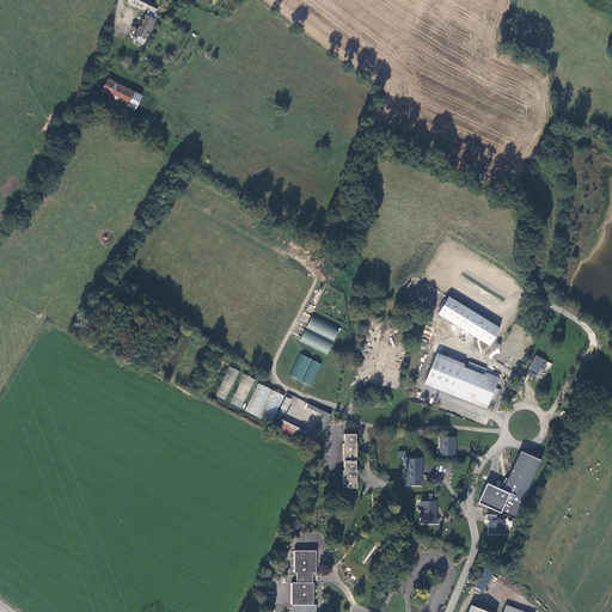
[(144,10),(147,11),(154,14),(157,10),(159,11),(161,7),(150,1),(150,0),(148,0),(127,0),(127,2),(144,11),(144,10)]
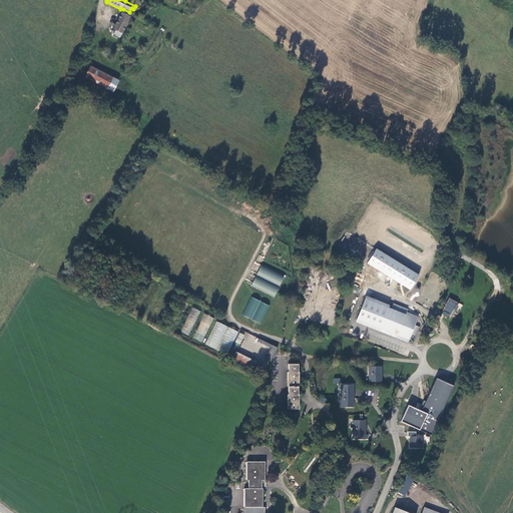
[(111,36),(116,39),(128,17),(121,13),(112,30),(114,31),(111,36)]
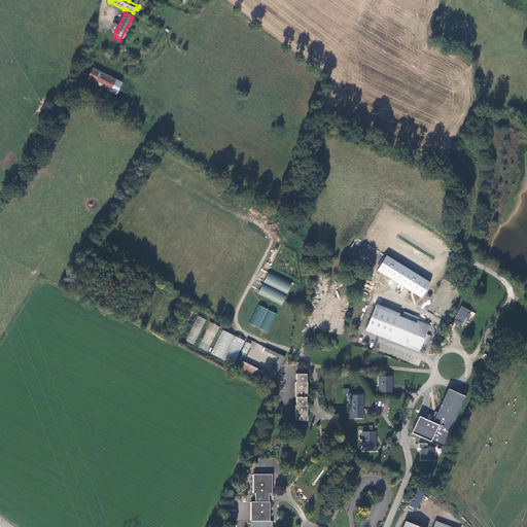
[(121,84),(92,69),(86,80),(115,96),(121,84)]
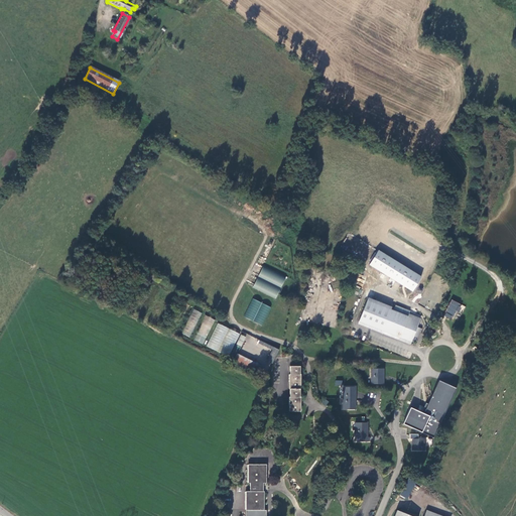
[(378,250),(369,265),(413,291),(422,276),(378,250)]
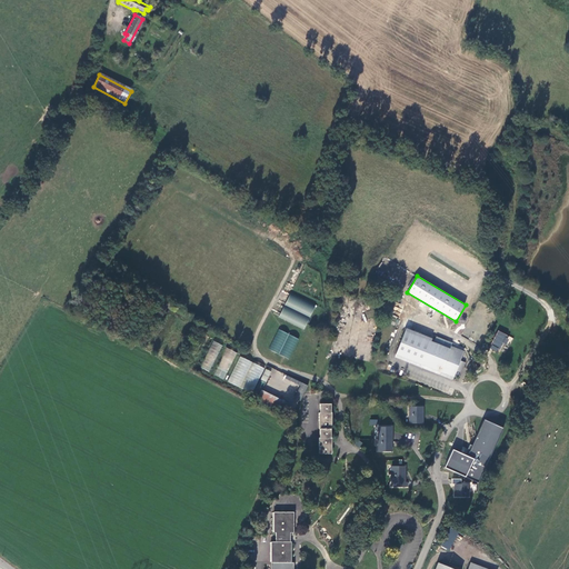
[(290,293),(279,318),(303,330),(316,306),(290,293)]
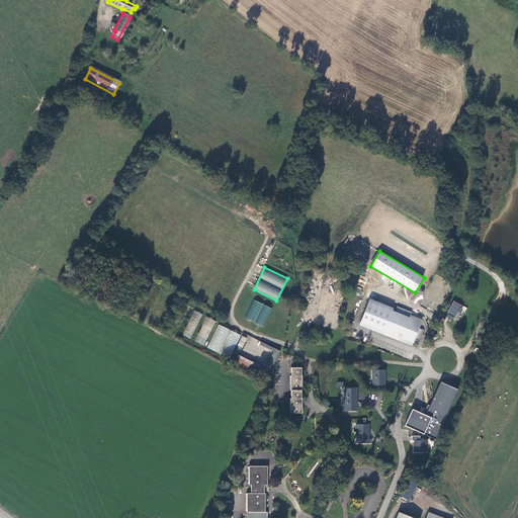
[(245,318),(264,327),(272,309),(253,299),(245,318)]
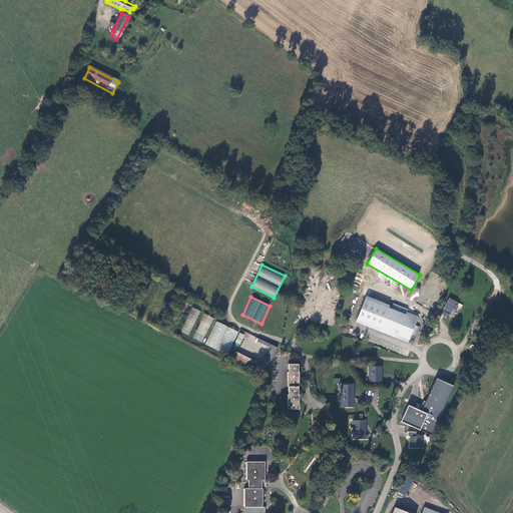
[(366,298),(357,319),(410,340),(412,335),(416,336),(420,327),(416,325),(418,319),(406,315),(403,314),(405,308),(394,303),(392,309),(366,298)]
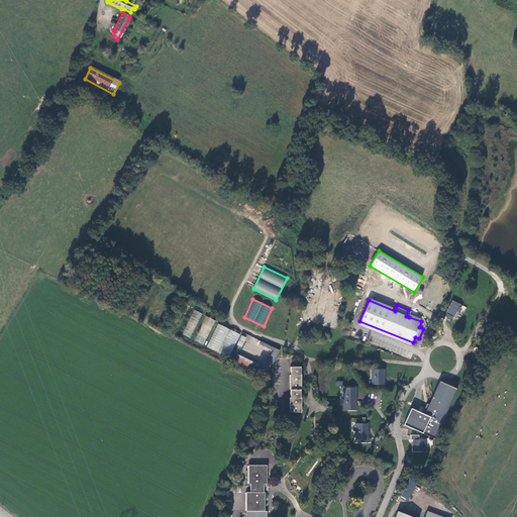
[(452,320),(456,312),(462,314),(466,307),(452,300),(444,316),(452,320)]
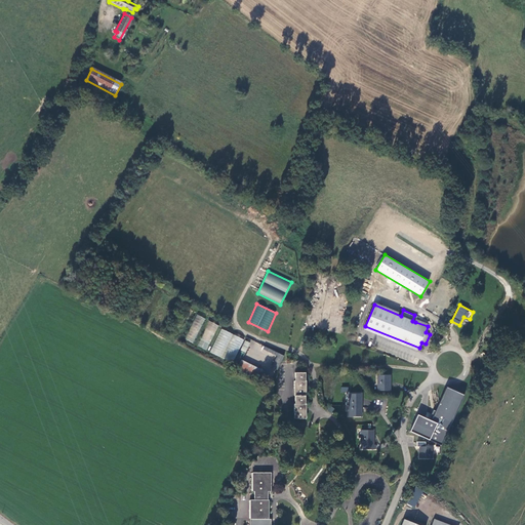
[(193,342),(205,319),(197,315),(185,338),(193,342)]
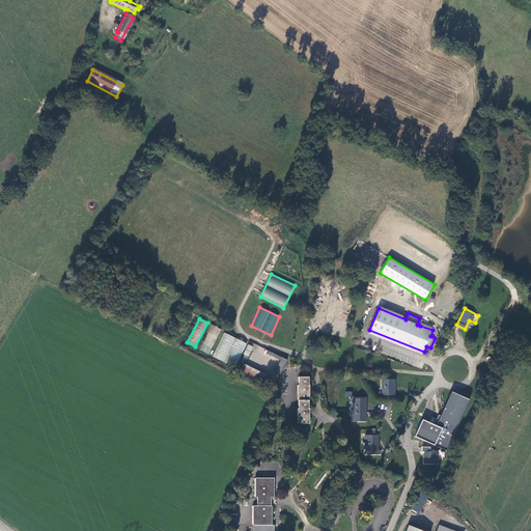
[(208,354),(221,329),(212,325),(199,348),(208,354)]
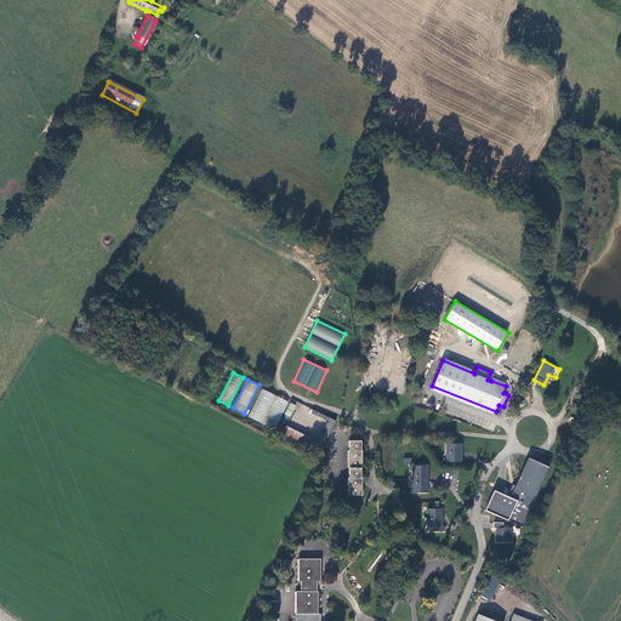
[(432,386),(431,389),(494,415),(496,411),(432,386)]
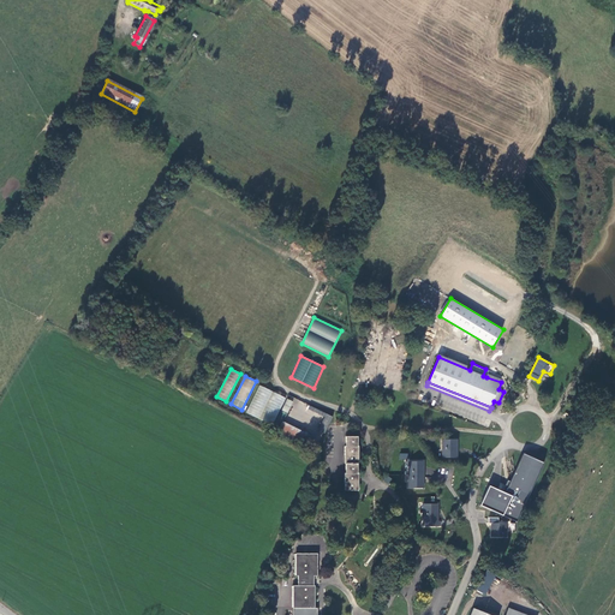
[(282,402),(272,398),(269,406),(280,411),(282,402)]
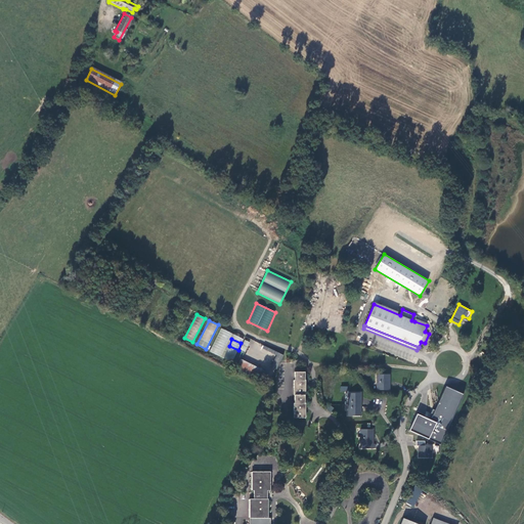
[(269,355),(260,352),(258,359),(266,362),(269,355)]
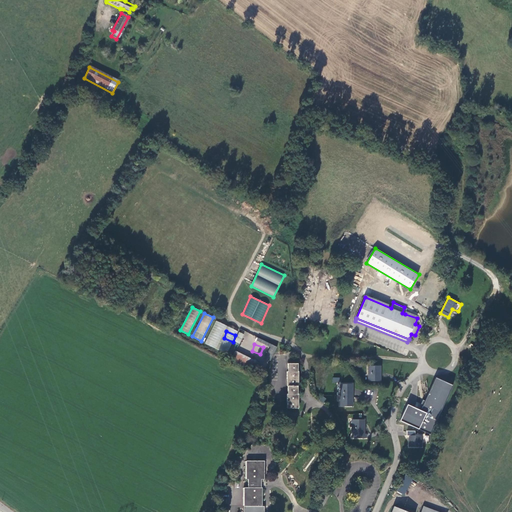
[(263,365),(235,351),(231,360),(259,373),(263,365)]
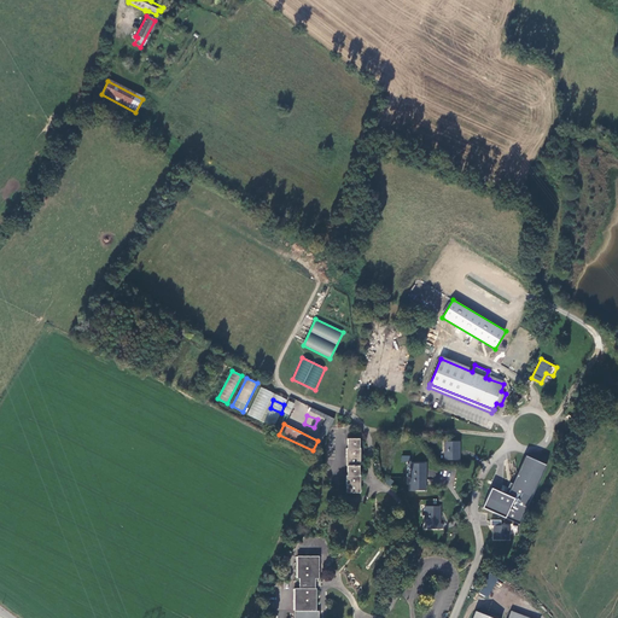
[(360,445),(359,438),(348,438),(348,448),(347,448),(347,465),(348,465),(348,474),(347,476),(347,491),(360,493),(360,476),(359,476),(359,466),(361,466),(361,448),(359,448),(360,445)]
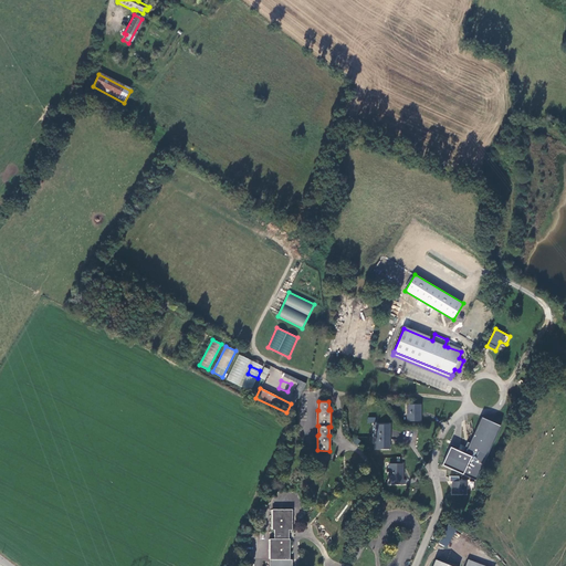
[(420,420),(420,405),(408,405),(407,421),(420,420)]
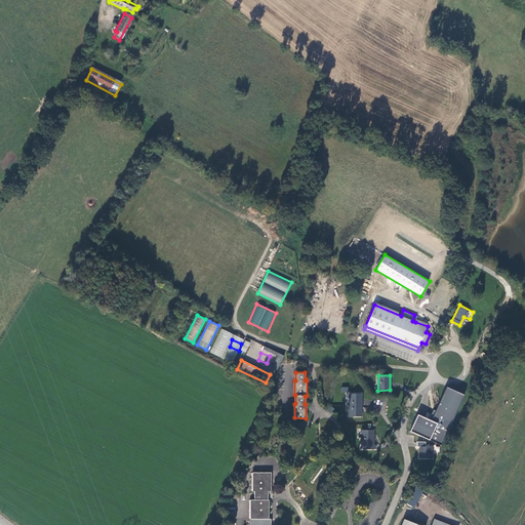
[(444,444),(462,393),(446,388),(437,411),(433,410),(432,414),(427,413),(426,417),(417,414),(411,432),(444,444)]
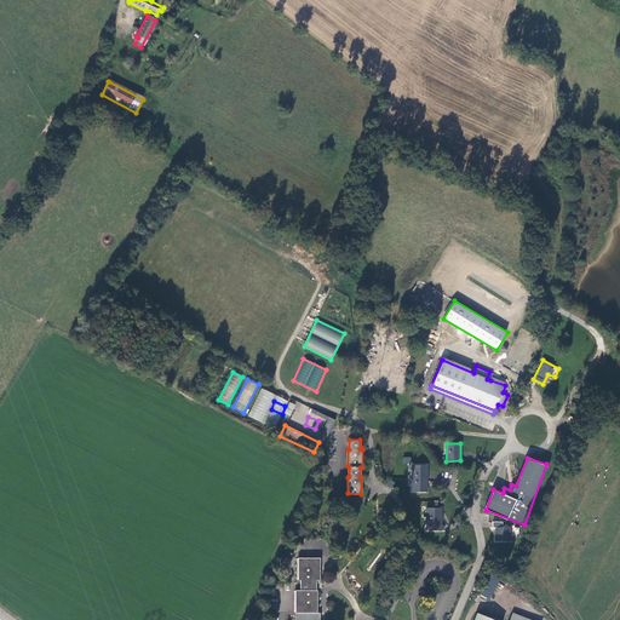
[(413,478),(428,478),(428,465),(413,464),(413,478)]
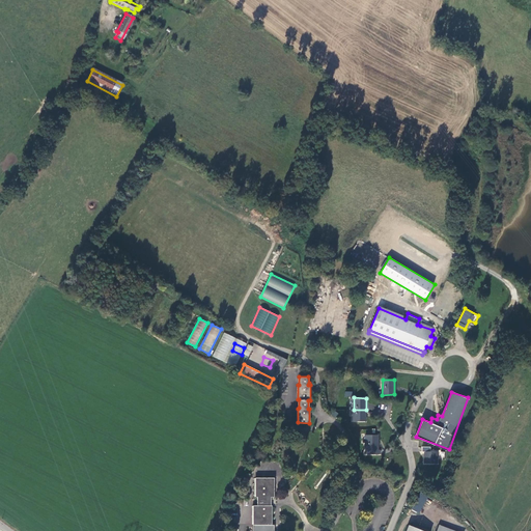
[(366,421),(366,410),(354,410),(354,421),(366,421)]
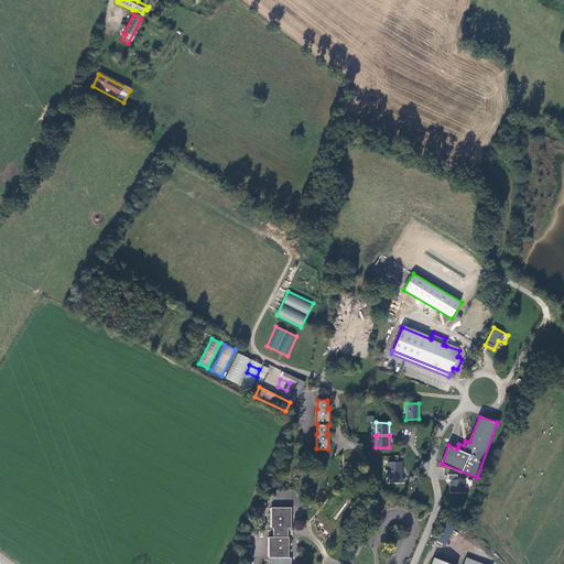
[(389,463),(389,483),(404,483),(403,477),(401,477),(401,463),(389,463)]
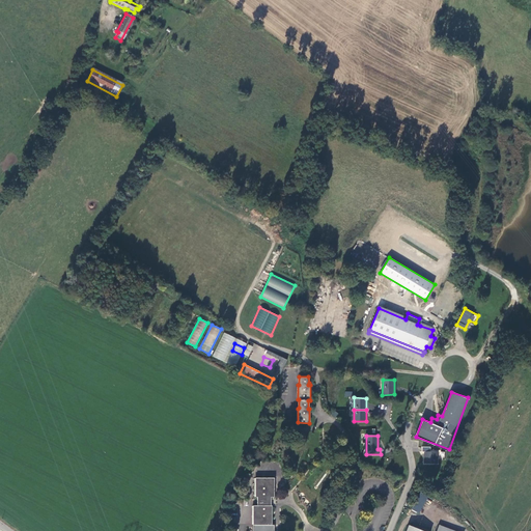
[(437,464),(438,451),(424,451),(425,463),(437,464)]
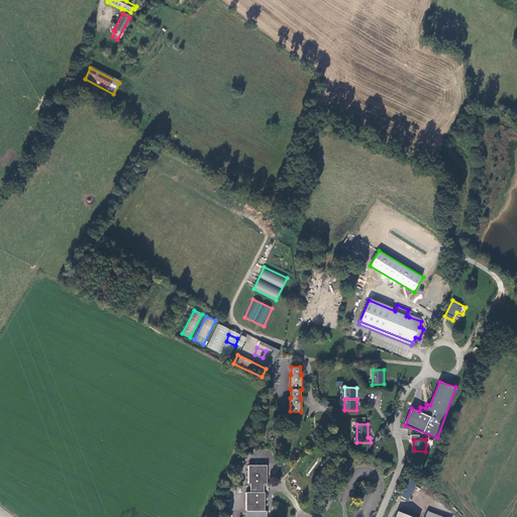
[(267,516),(268,510),(266,510),(266,492),(264,492),(264,483),(268,483),(268,464),(248,464),(248,484),(251,484),(251,492),(247,492),(246,516),(267,516)]
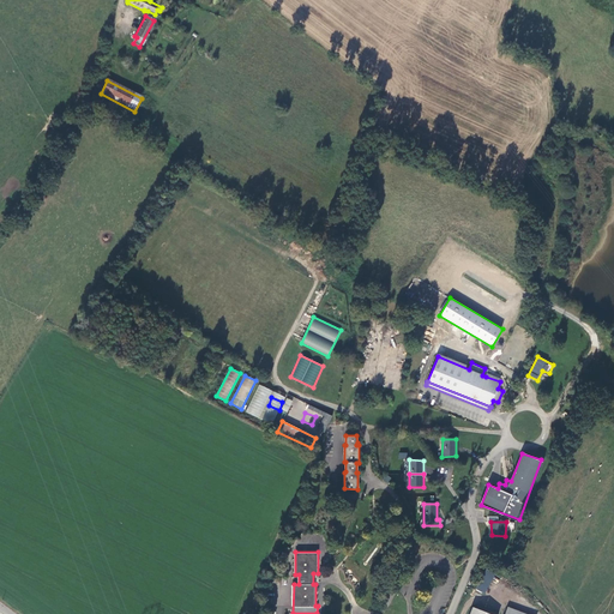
[(486,569),(476,590),(486,594),(495,573),(486,569)]
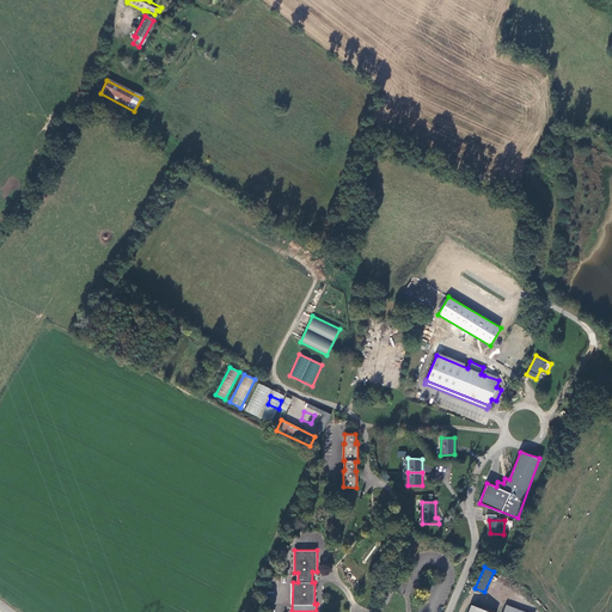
All buildings are outlined.
